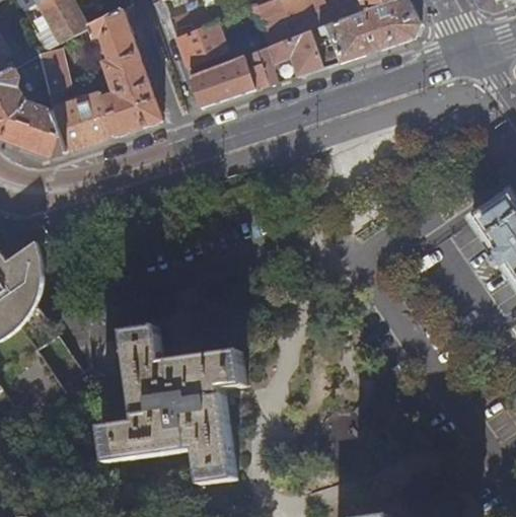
[(42,0),(37,3),(48,23),(51,28),(56,38),(59,44),(69,39),(79,32),(88,27),(75,0),(42,0)]
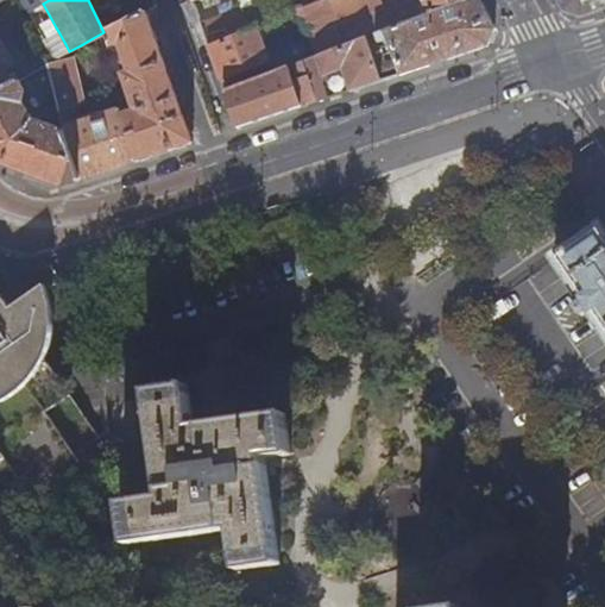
[(314,0),(294,8),(314,54),(315,55),(365,36),(373,33),(418,17),(413,1),(411,0),(403,0),(385,6),(382,0),(420,0),(426,13),(460,0),(314,0)]
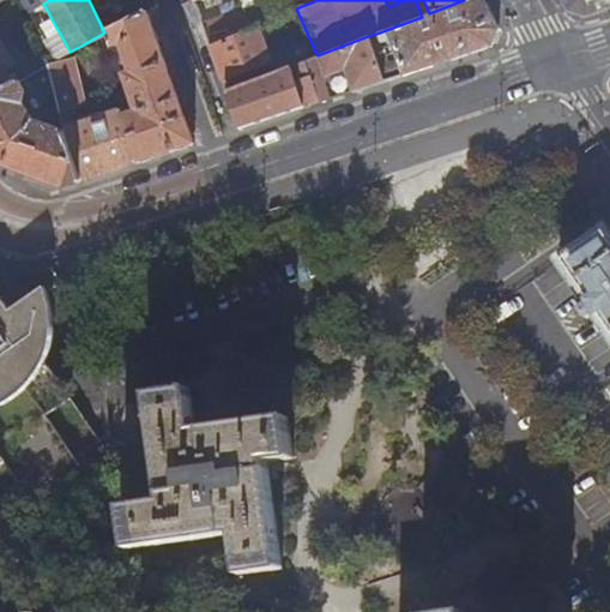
[(496,28),(481,0),(464,0),(429,13),(422,17),(376,34),(380,41),(388,37),(400,73),(490,43),(496,28)]
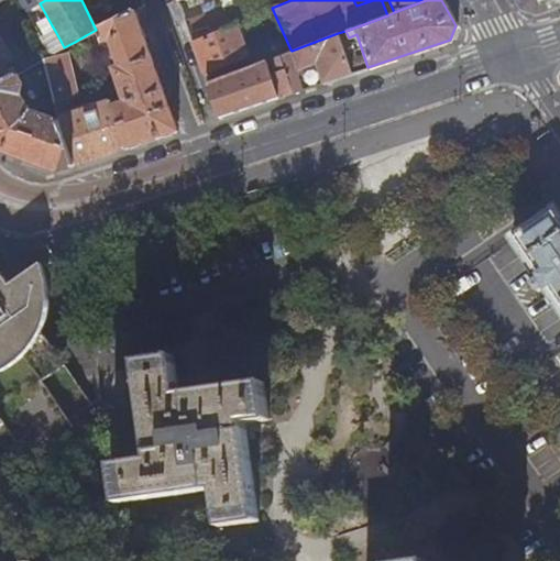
[(387,15),(394,12),(388,0),(385,0),(382,1),(387,15)]
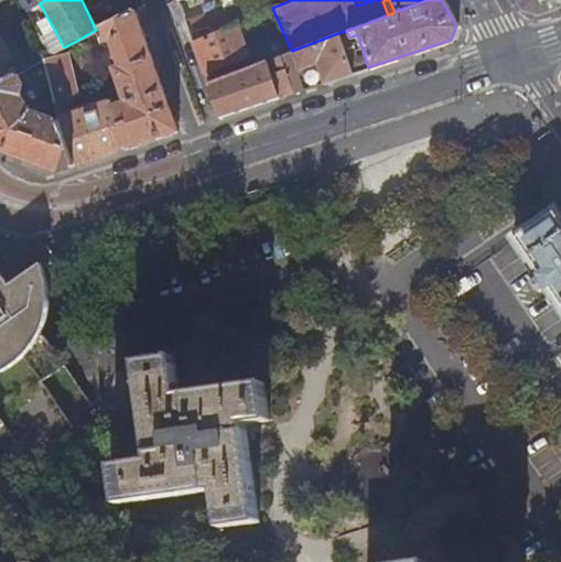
[(517,0),(521,8),(537,12),(560,3),(560,0),(517,0)]
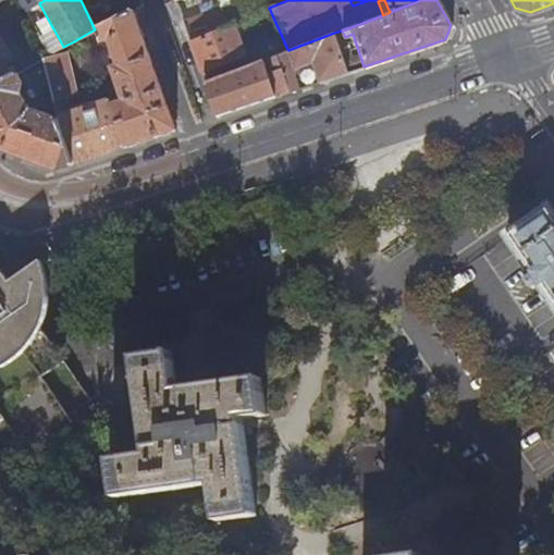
[(174,128),(132,10),(95,29),(99,41),(108,38),(112,51),(118,65),(112,69),(120,93),(122,95),(125,101),(109,107),(122,146),(174,128)]
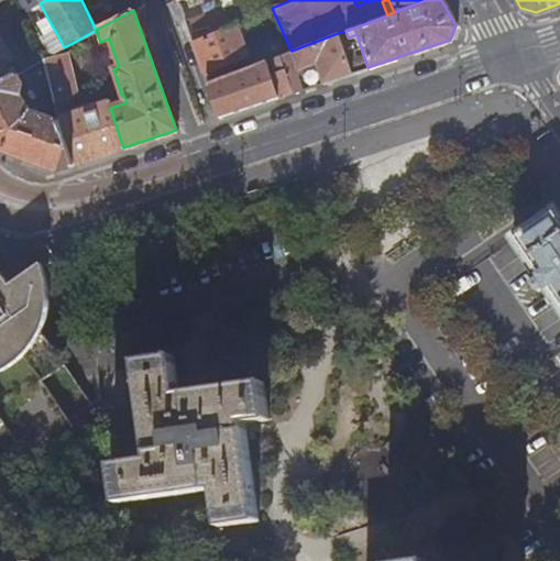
[(29,19),(35,30),(41,39),(55,31),(52,25),(44,29),(36,15),(29,19)]
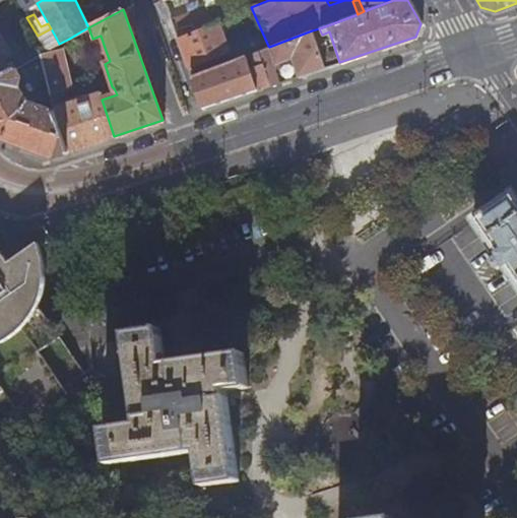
[(176,37),(186,67),(230,52),(220,27),(227,25),(223,18),(176,37)]
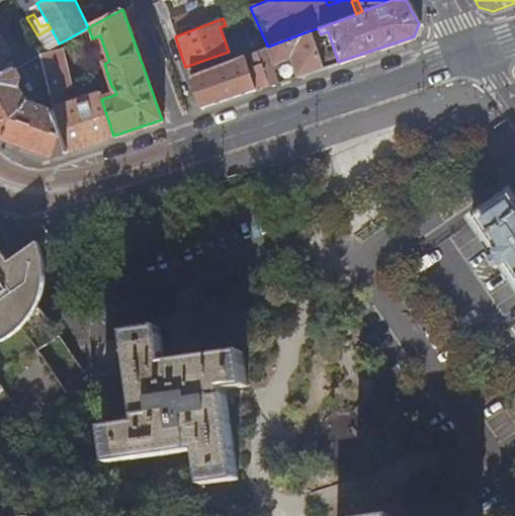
[(0,75),(13,68),(38,55),(46,51),(43,45),(37,35),(32,27),(19,35),(26,51),(2,64),(0,60),(0,75)]
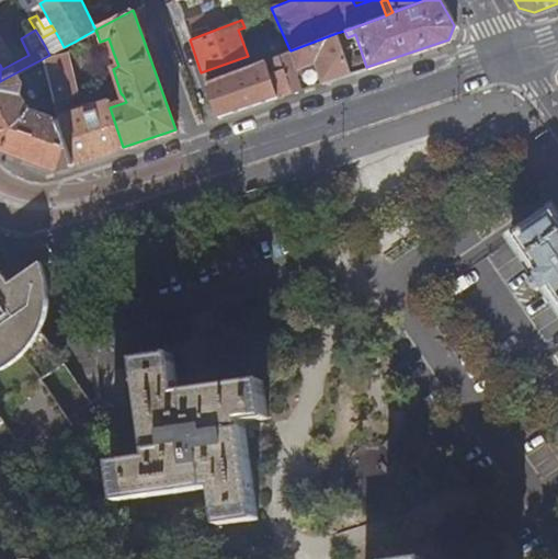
[(100,42),(95,30),(86,35),(90,47),(100,42)]
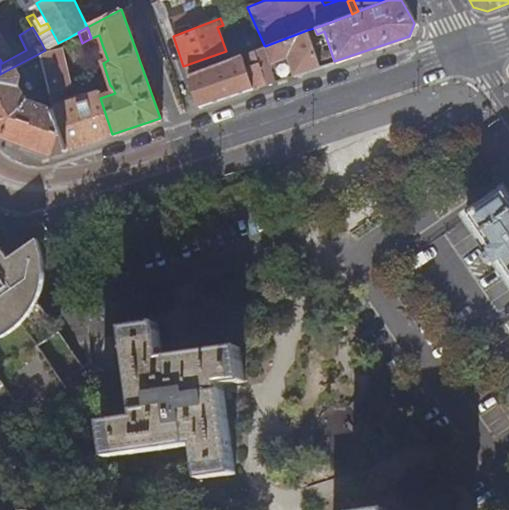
[(292,75),(319,66),(310,37),(307,30),(265,46),(264,45),(254,49),(264,84),(272,81),(268,68),(273,66),(272,61),(287,56),(292,75)]
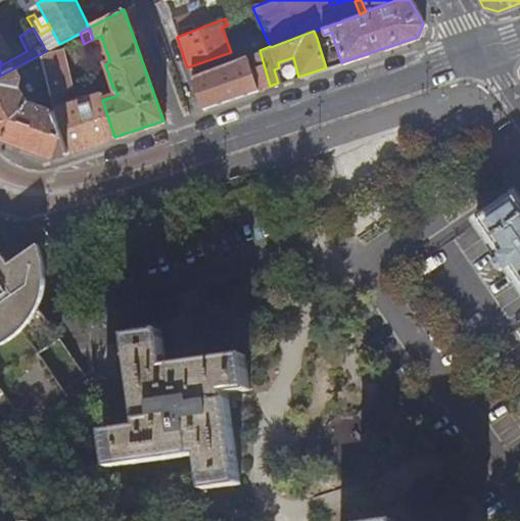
[(326,67),(341,62),(331,32),(324,35),(317,38),(326,67)]
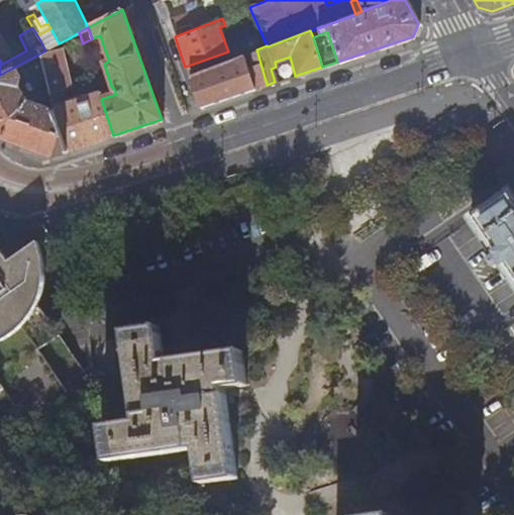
[(100,35),(92,38),(96,49),(104,47),(100,35)]
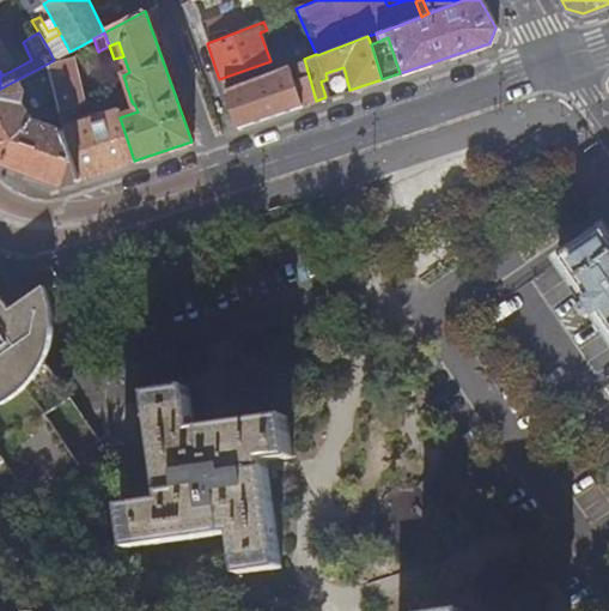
[(50,53),(54,60),(69,52),(66,44),(50,53)]
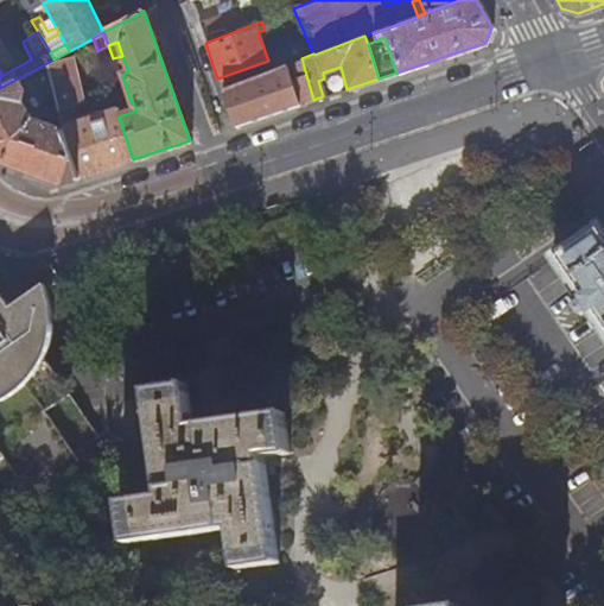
[(97,95),(81,45),(69,51),(53,60),(45,64),(70,58),(80,102),(97,95)]
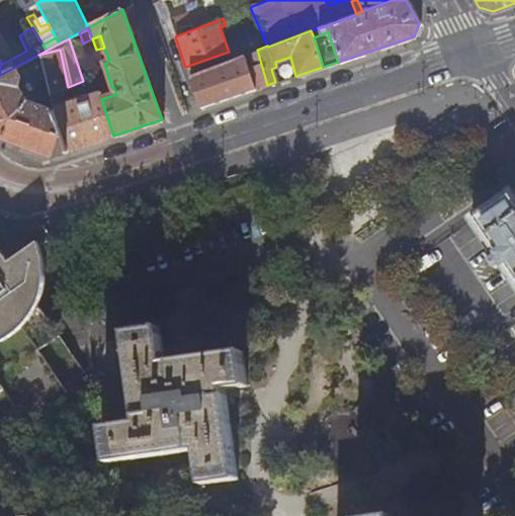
[(66,151),(113,136),(101,99),(100,93),(66,103),(64,97),(65,96),(63,91),(68,89),(68,87),(60,50),(38,55),(53,111),(66,151)]
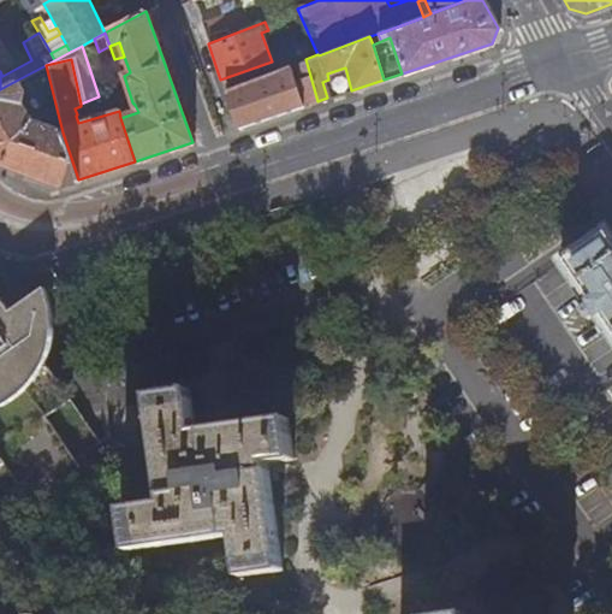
[(238,128),(318,101),(306,59),(298,62),(303,77),(295,81),(289,65),(224,89),(238,128)]
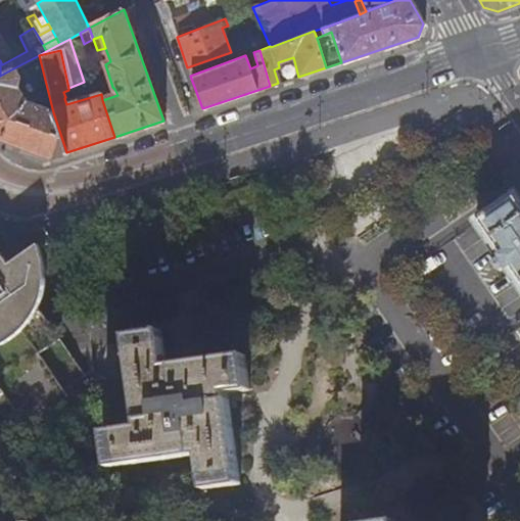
[(0,137),(53,156),(66,152),(53,112),(27,104),(16,87),(18,78),(13,68),(0,76),(0,137)]
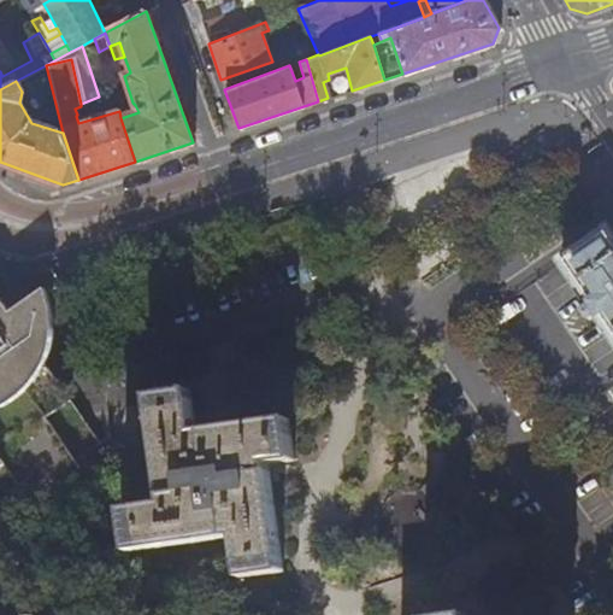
[(612,339),(612,238),(606,228),(559,261),(612,339)]
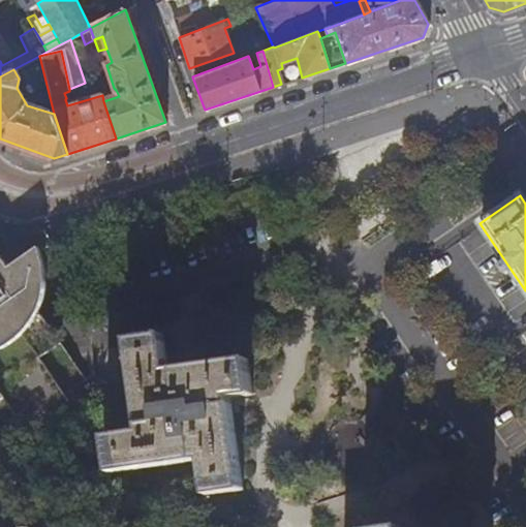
[(0,526),(27,526),(19,526),(18,526),(0,526),(0,396),(23,430),(87,385),(35,311),(41,289),(42,273),(41,259),(35,247),(5,267),(0,259),(0,526)]
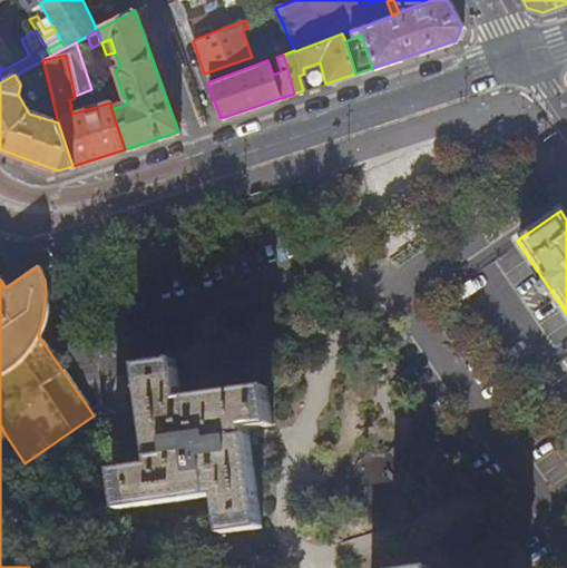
[(178,398),(173,360),(135,365),(147,464),(110,469),(115,508),(214,495),(220,532),(257,528),(245,429),(270,426),(264,387),(178,398)]
